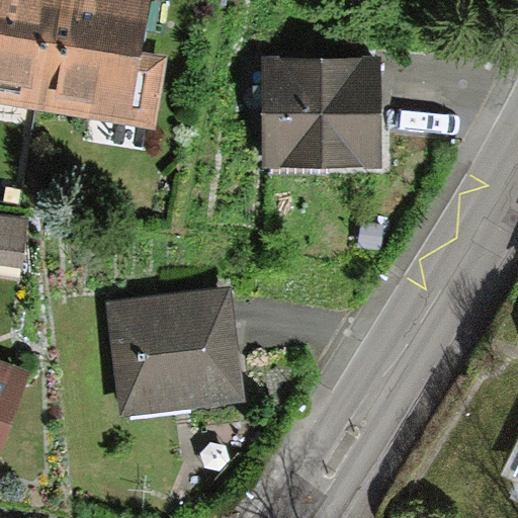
[(63,0),(0,0),(0,103),(45,111),(63,0)]
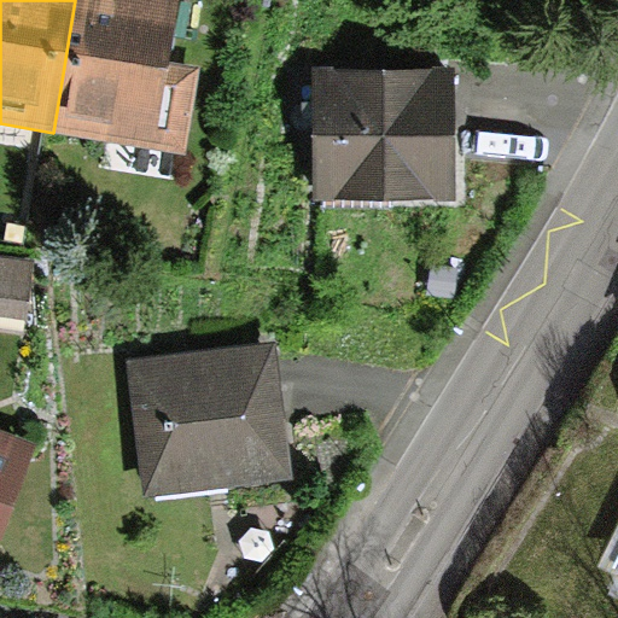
[(181,0),(75,0),(53,133),(184,155),(197,69),(172,64),(181,0)]
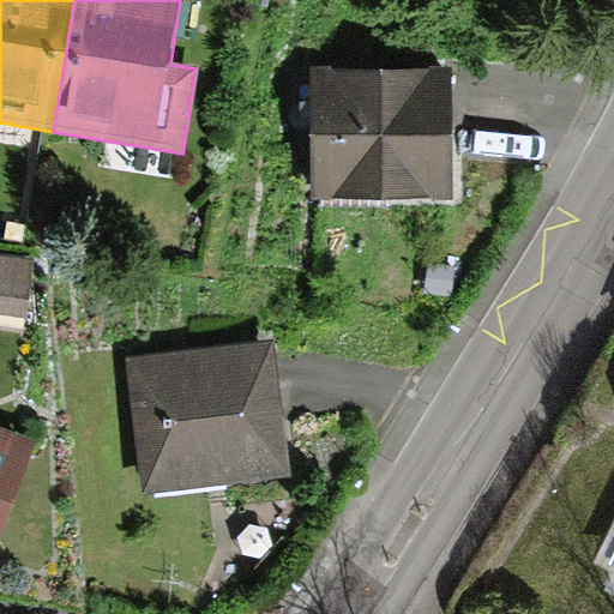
[(452,56),(315,61),(319,184),(457,179),(452,56)]
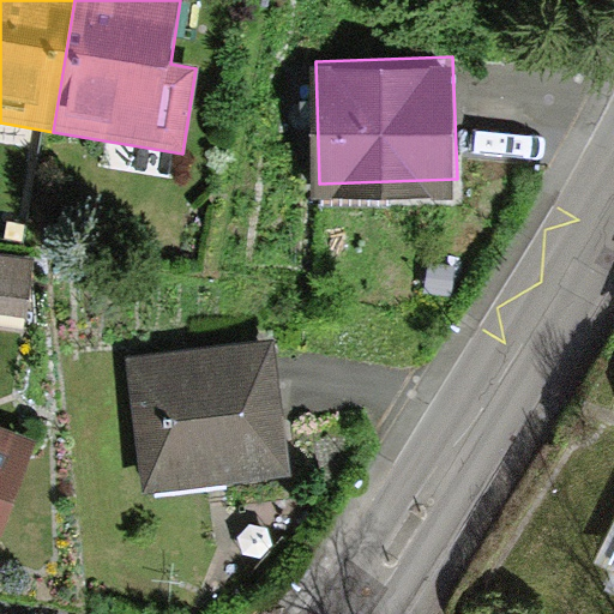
[(30,260),(0,257),(0,317),(24,320),(30,260)]
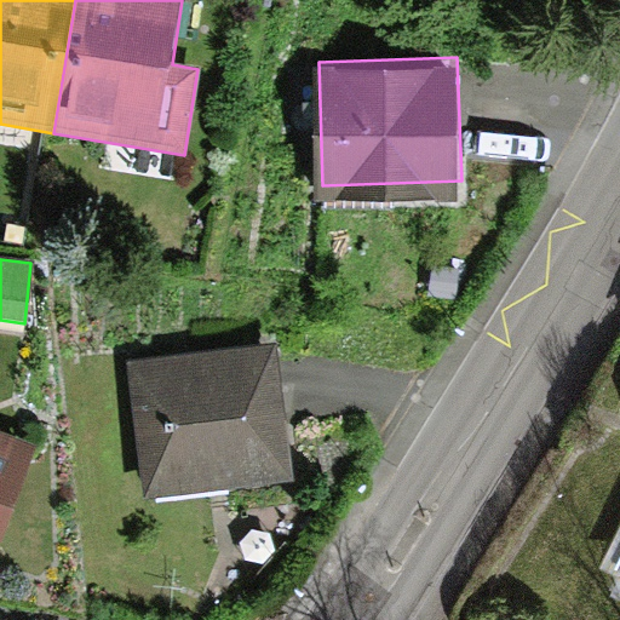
[(258,342),(127,360),(145,493),(276,475),(258,342)]
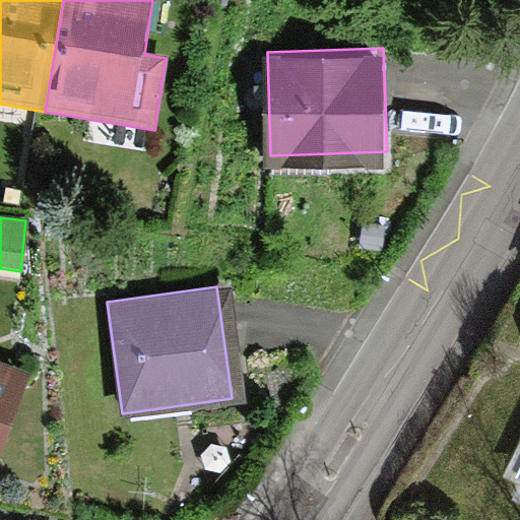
[(0,459),(31,371),(0,360),(0,459)]
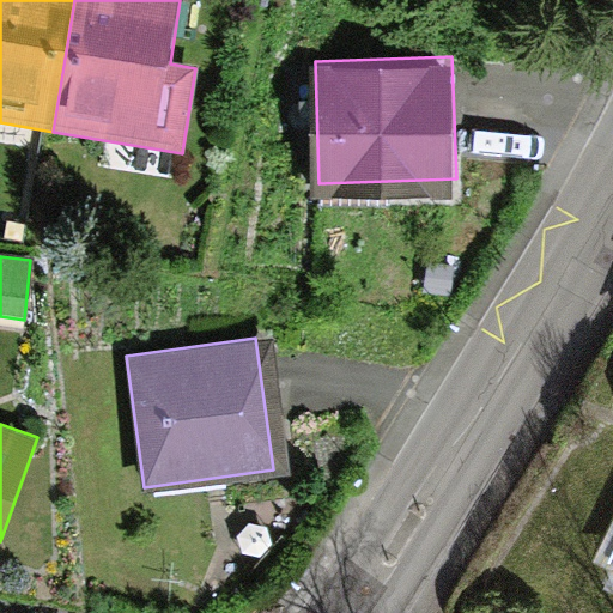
All buildings are outlined.
